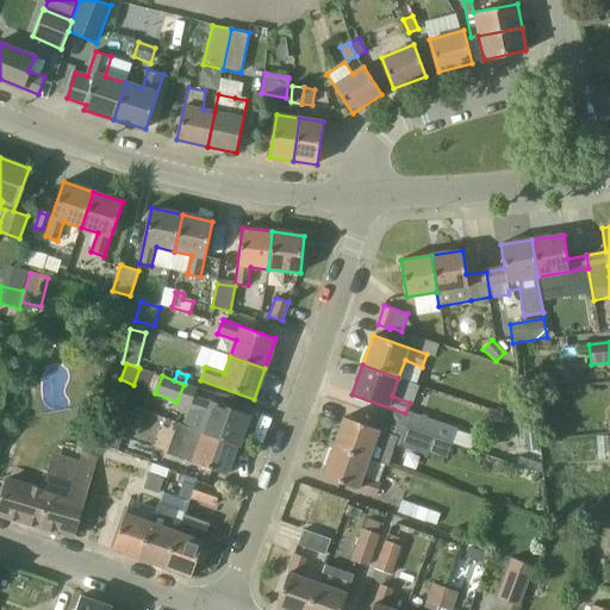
[(248,416),(194,397),(184,425),(219,439),(237,446),(248,416)]
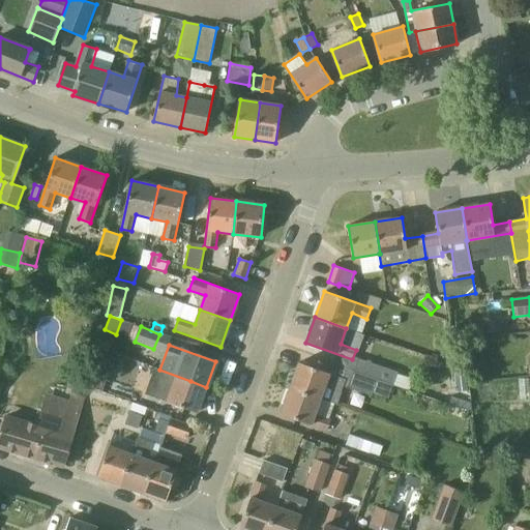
[(382,367),(359,359),(354,373),(377,381),(382,367)]
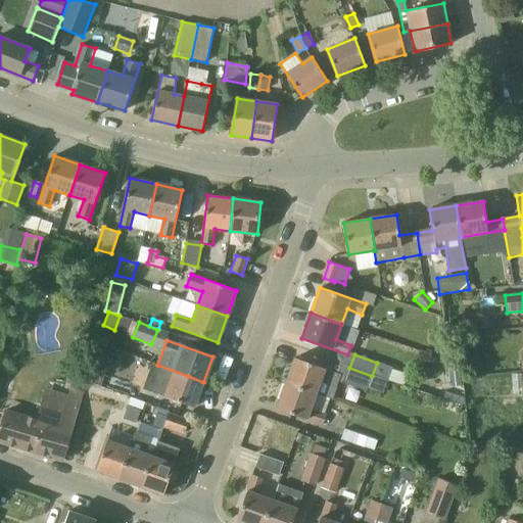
[(90,383),(101,387),(109,362),(98,358),(90,383)]
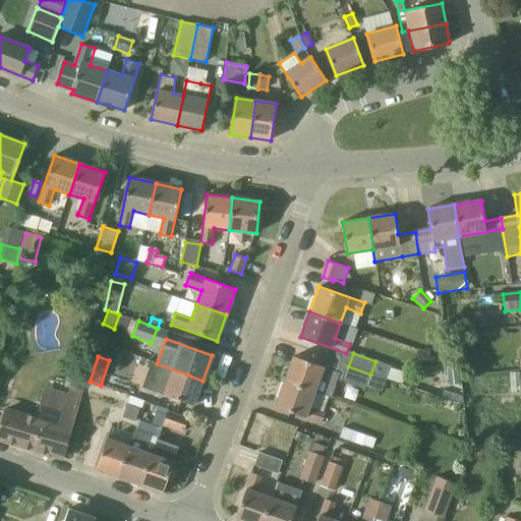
[(340,372),(294,356),(290,365),(290,366),(287,365),(284,366),(281,375),(282,379),(285,380),(285,381),(315,392),(314,393),(330,399),(340,372)]
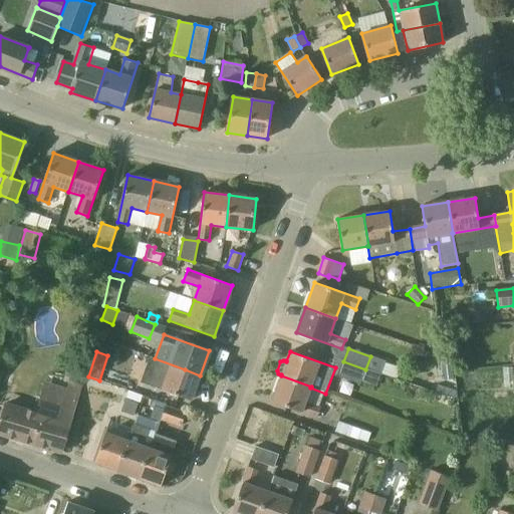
[(155,358),(150,357),(141,382),(191,401),(200,375),(185,369),(155,358)]
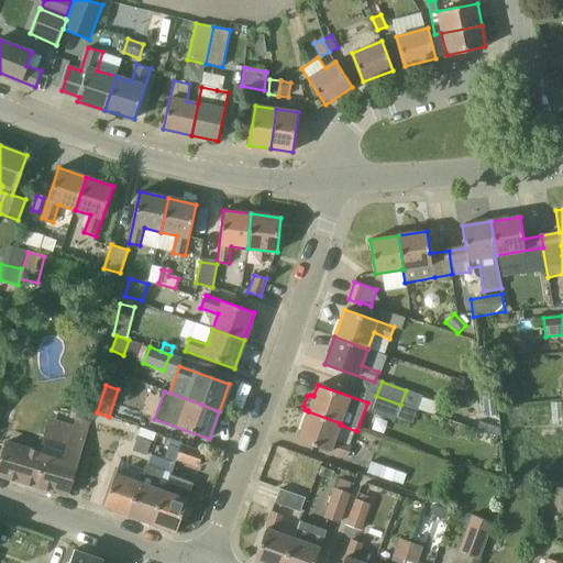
[(400,405),(376,396),(371,414),(394,422),(396,419),(411,426),(417,410),(400,405)]
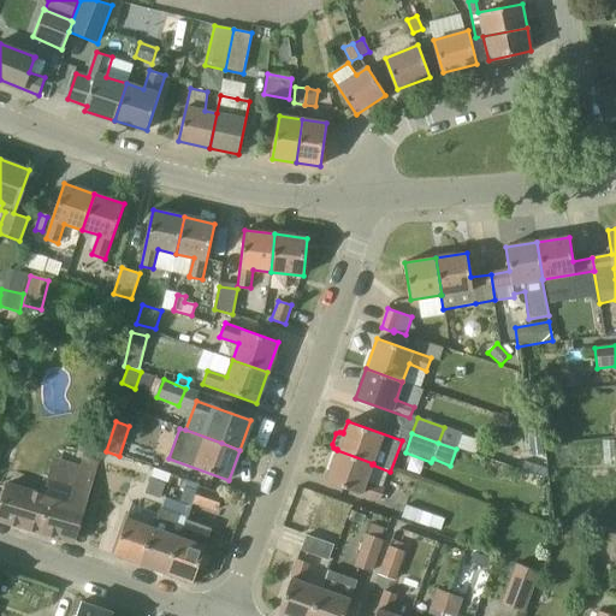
[(89,443),(81,440),(76,457),(84,460),(89,443)]
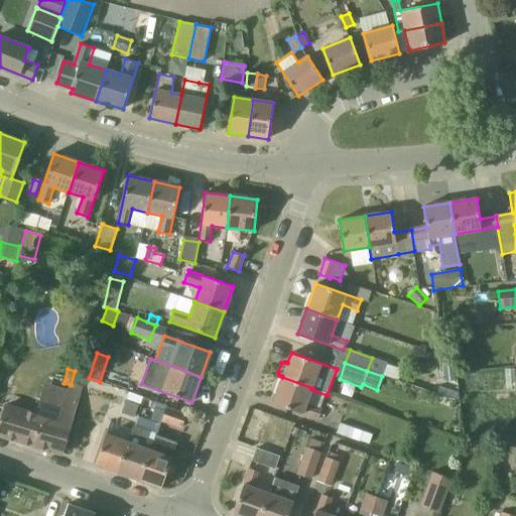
[(273,403),(318,419),(321,409),(306,403),(311,389),(312,388),(282,377),(273,403)]
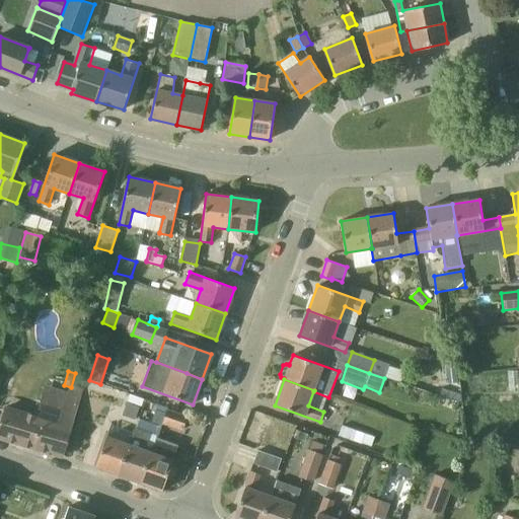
[(79,396),(46,386),(36,417),(6,408),(0,427),(0,439),(61,457),(79,396)]
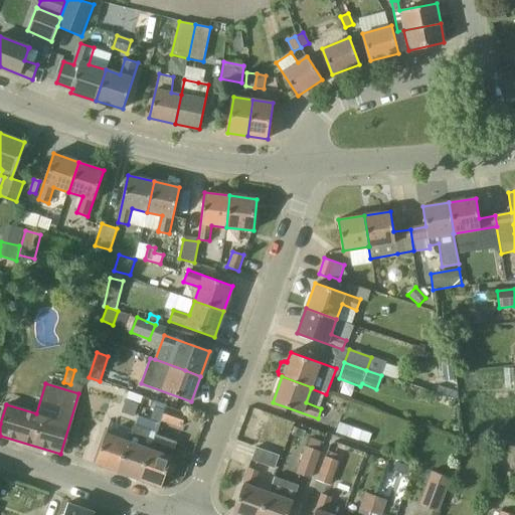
[(136,403),(126,400),(122,410),(133,414),(136,403)]
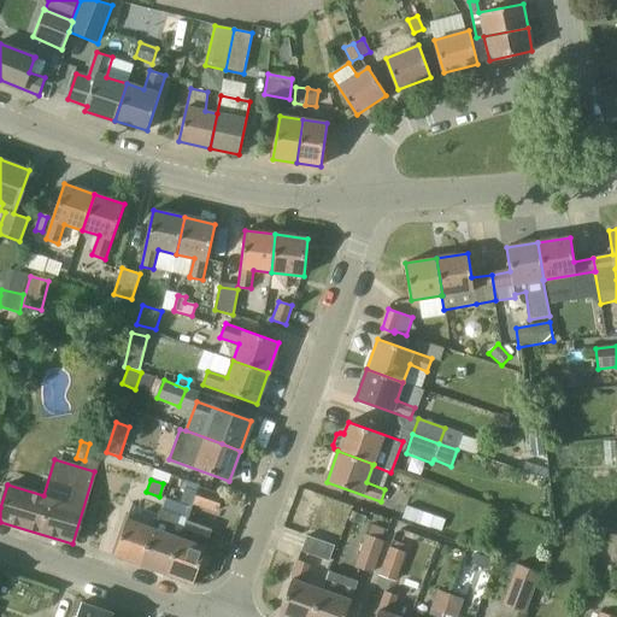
[(188,480),(186,485),(197,489),(199,483),(188,480)]
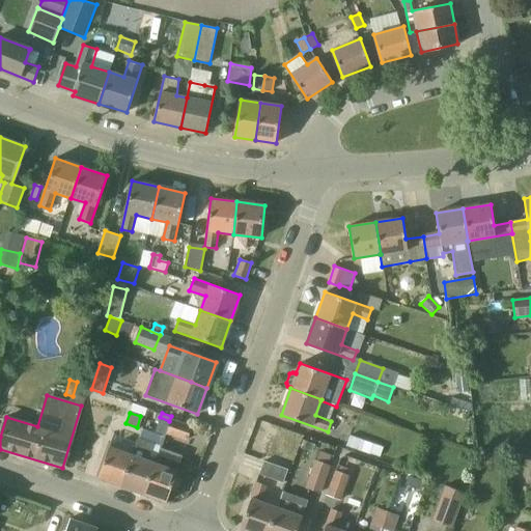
[(191,427),(170,420),(166,432),(187,440),(191,427)]
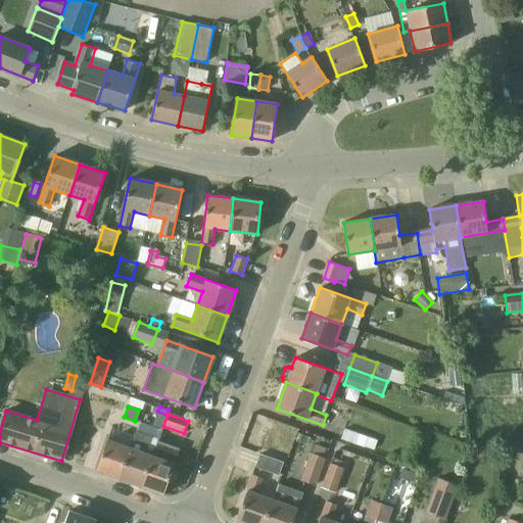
[(367,437),(344,429),(341,440),(364,447),(367,437)]
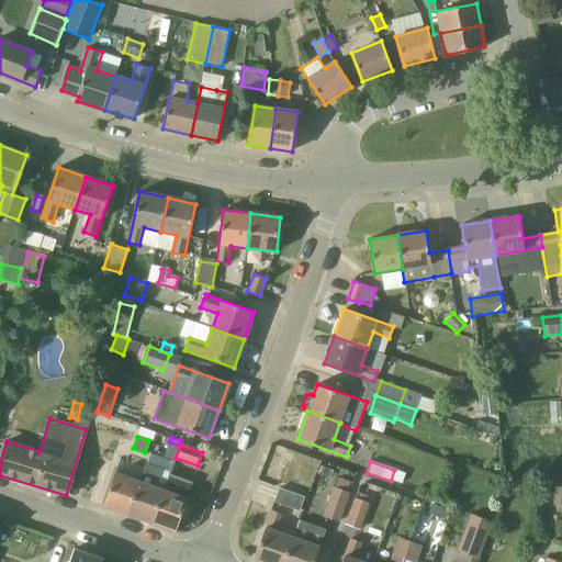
[(164,490),(161,490),(164,485),(158,483),(163,471),(145,464),(139,481),(127,515),(152,524),(164,490)]
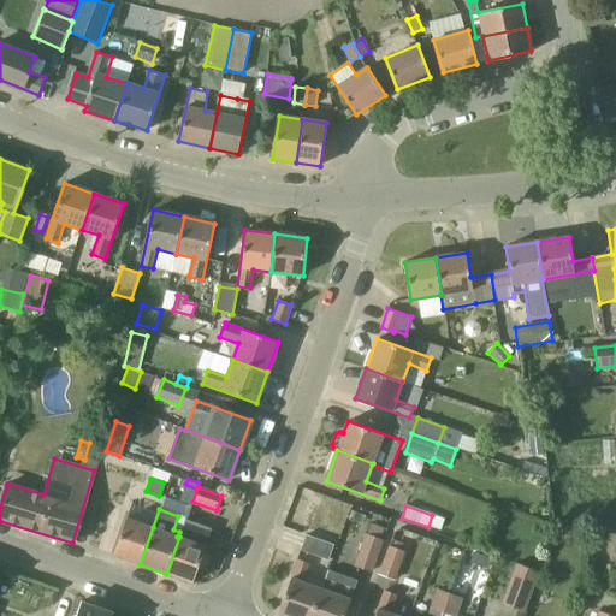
[(348,520),(363,526),(367,516),(351,510),(348,520)]
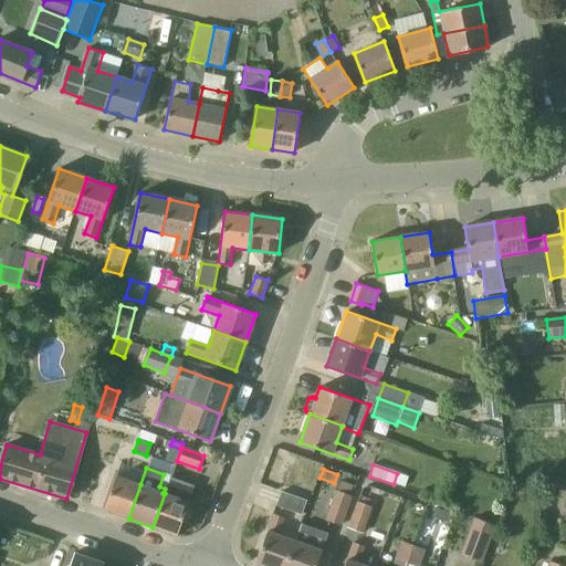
[(116,475),(104,509),(128,519),(140,484),(116,475)]
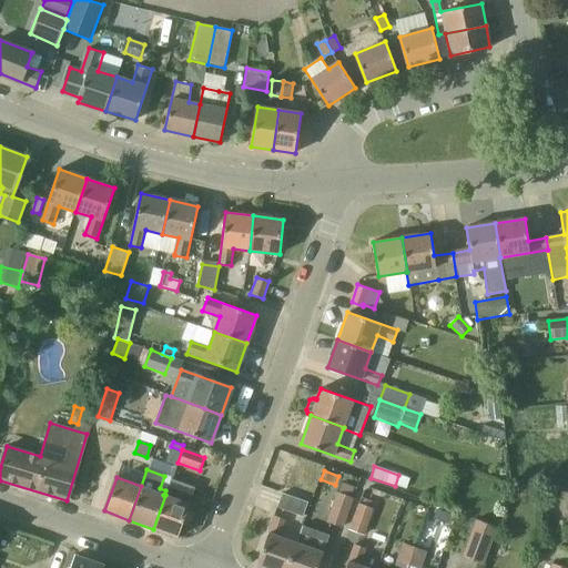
[(163,495),(165,495),(153,529),(178,537),(194,487),(169,478),(165,490),(163,495)]
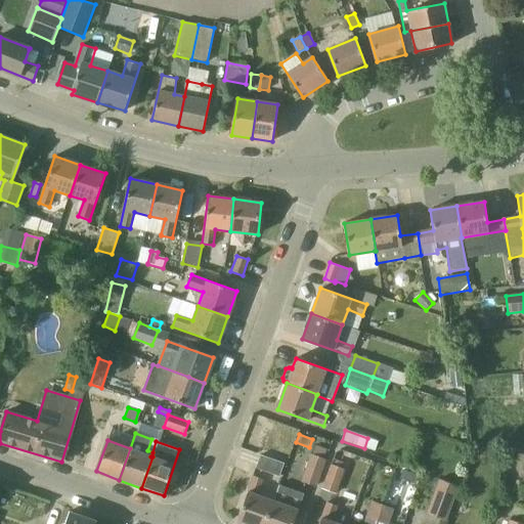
[(325,460),(323,460),(326,450),(315,446),(312,453),(310,453),(301,481),(316,487),(325,460)]
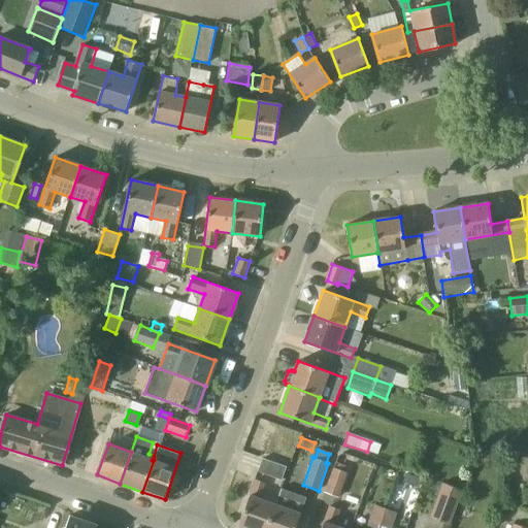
[(286,467),(262,459),(258,472),(281,481),(286,467)]
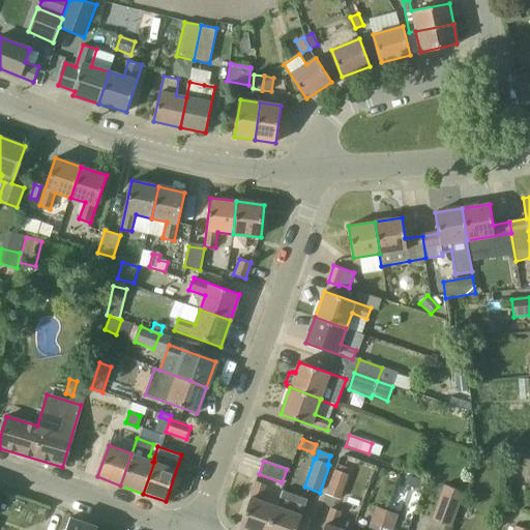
[(349,475),(334,470),(325,494),(340,500),(349,475)]
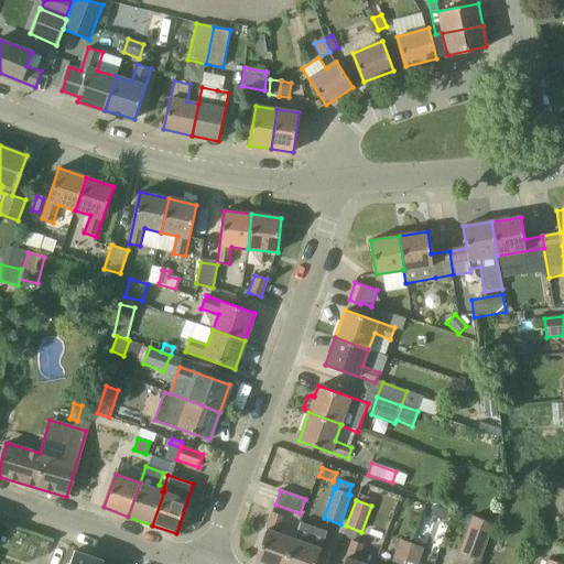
[(284,563),(299,523),(283,518),(283,516),(272,512),(255,562),(261,563),(284,563)]
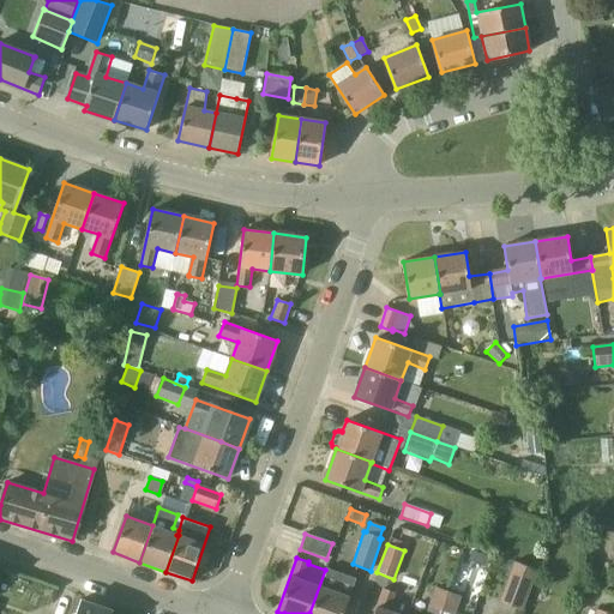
[(536,570),(516,563),(501,601),(522,609),(536,570)]
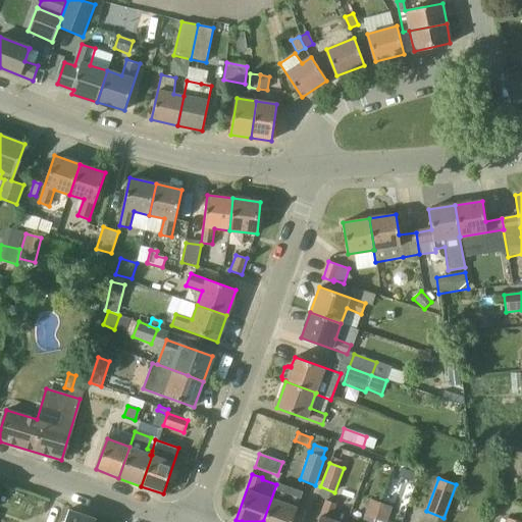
[(292,521),(303,492),(292,488),(276,482),(276,484),(263,521),(292,521)]
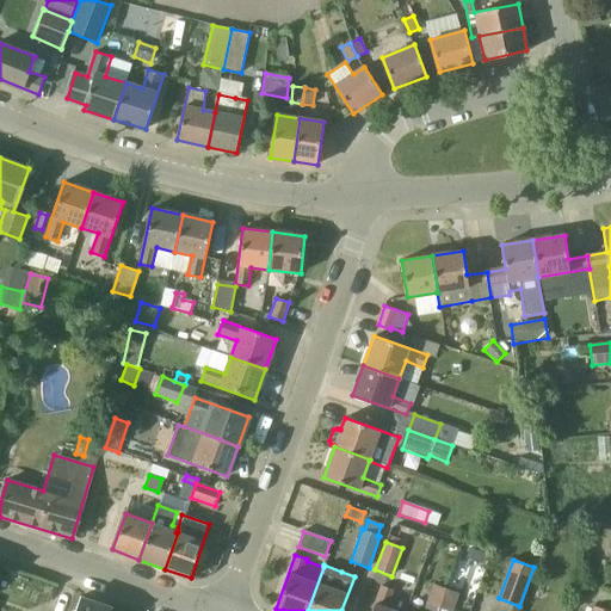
[(395,610),(388,609),(394,590),(381,585),(371,610),(395,610)]
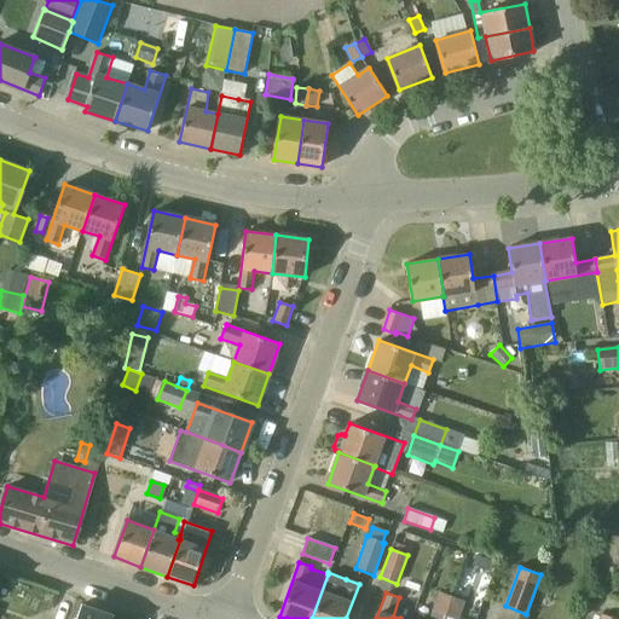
[(452,597),(440,593),(433,612),(445,615),(452,597)]
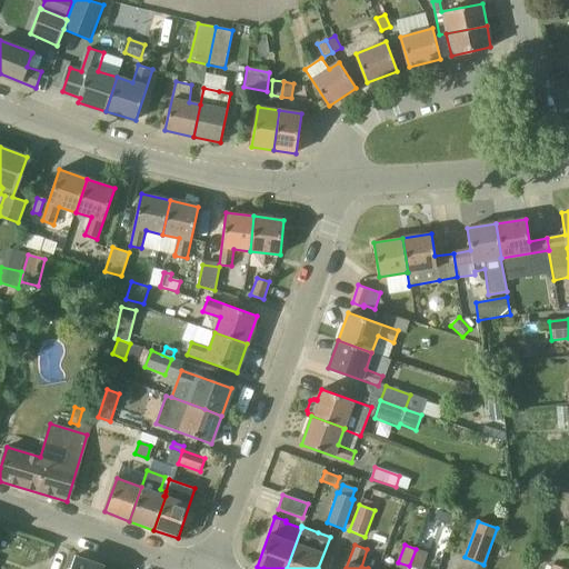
[(420,568),(427,553),(416,549),(409,566),(417,568),(420,568)]
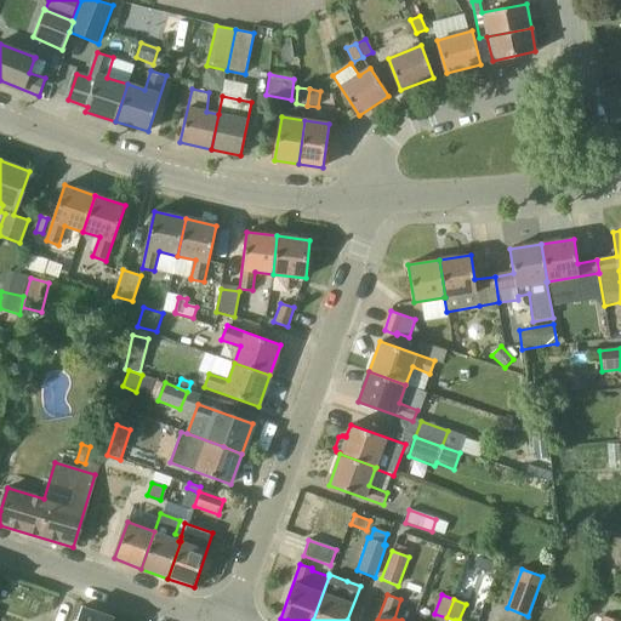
[(620,620),(620,602),(610,599),(603,620),(620,620)]
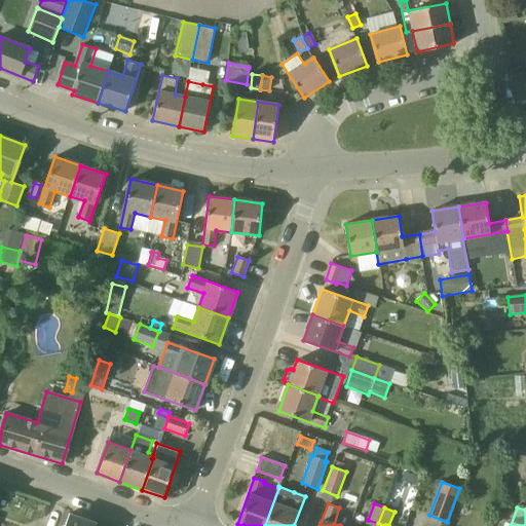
[(95,525),(97,523),(69,514),(64,525),(95,525)]
